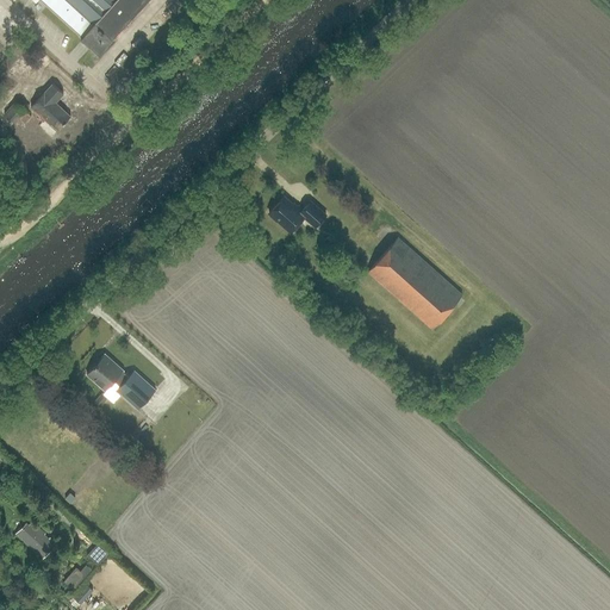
[(41,0),(82,37),(80,39),(100,57),(114,41),(113,41),(149,0),(41,0)]
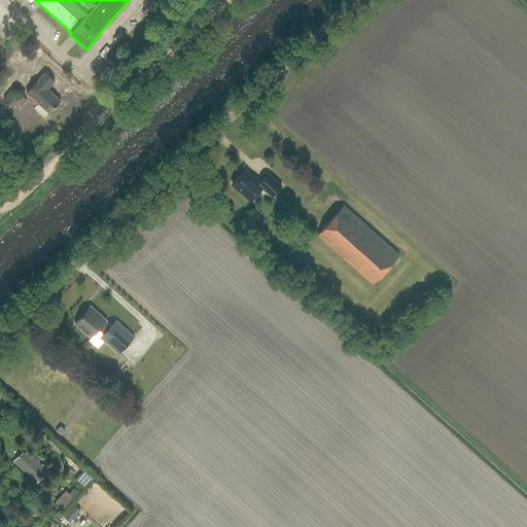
[(45,73),(27,93),(43,108),(45,106),(51,111),(61,101),(48,89),(55,81),(45,73)]
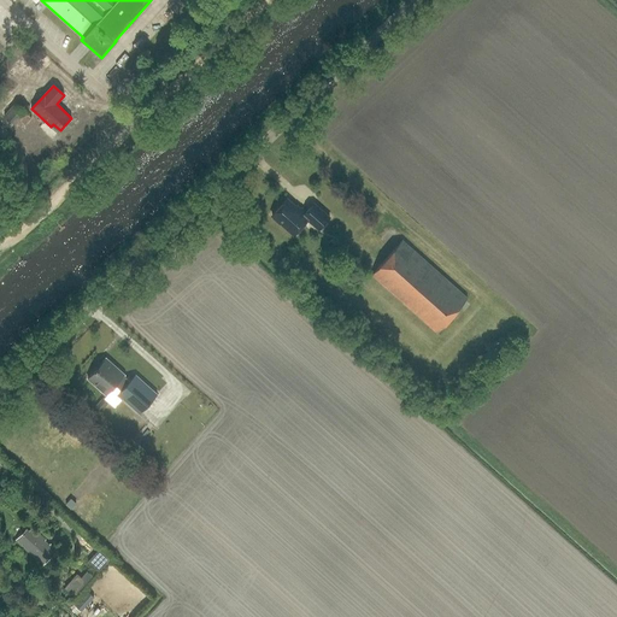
[(16,104),(5,116),(16,125),(21,121),(25,125),(33,118),(16,104)]
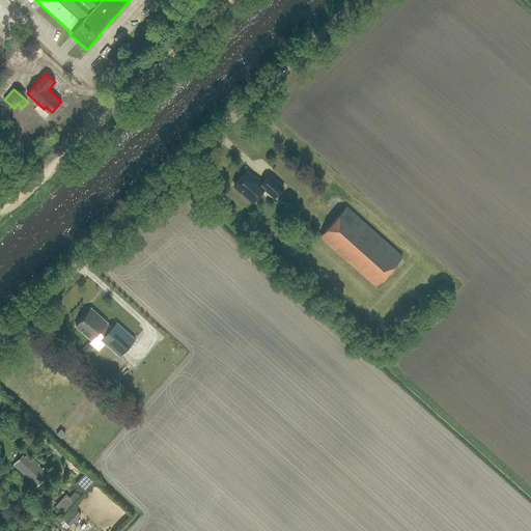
[(258,180),(246,171),(234,187),(254,202),(264,189),(275,197),(284,187),(270,174),(262,183),(259,179),(258,180)]
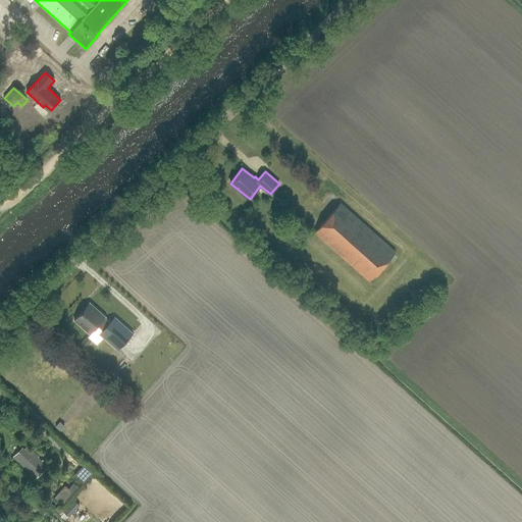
[(370,281),(396,252),(341,203),(315,232),(370,281)]
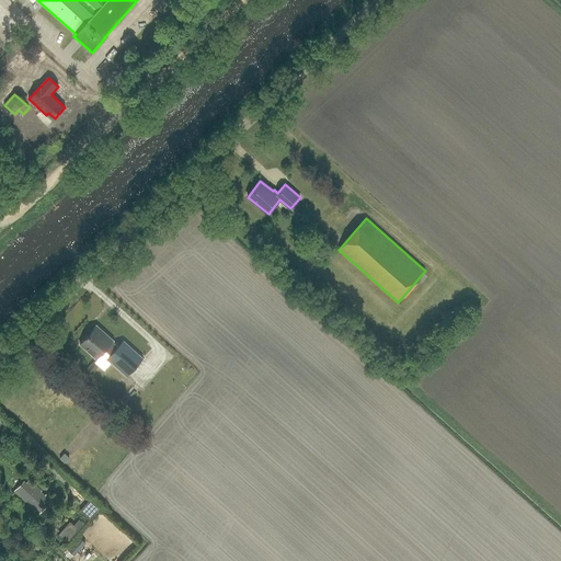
[(127,377),(144,358),(123,341),(118,346),(113,342),(114,341),(96,325),(80,344),(98,359),(105,351),(111,355),(107,359),(127,377)]
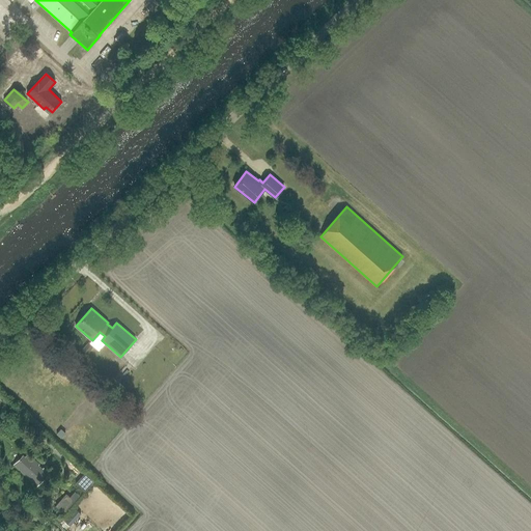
[(37,486),(50,473),(28,454),(25,457),(23,455),(14,465),(37,486)]
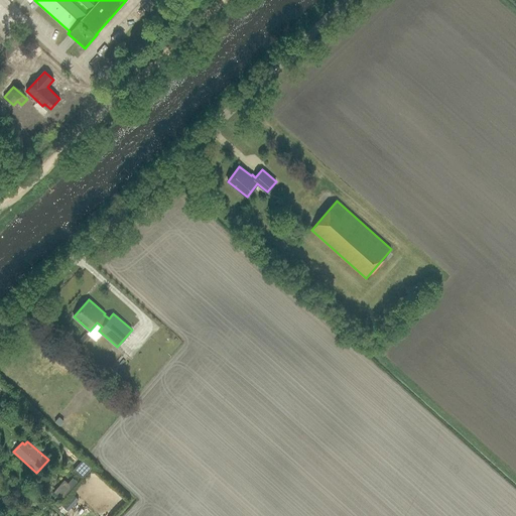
[(83,478),(93,468),(84,460),(74,470),(83,478)]
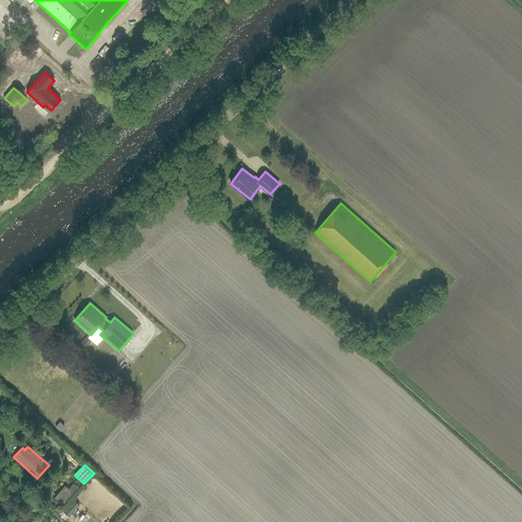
[(63,504),(79,486),(74,483),(69,488),(65,485),(55,497),(63,504)]
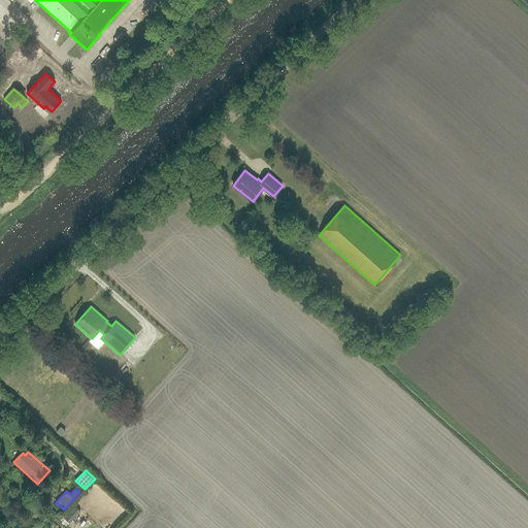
[(38,517),(31,524),(35,527),(38,527),(44,522),(38,517)]
